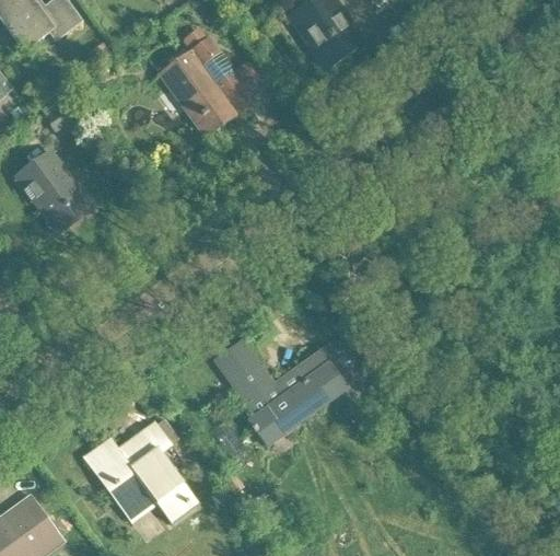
[(50,0),(41,8),(35,0),(0,0),(0,19),(23,50),(48,32),(55,41),(82,20),(68,0),(50,0)]
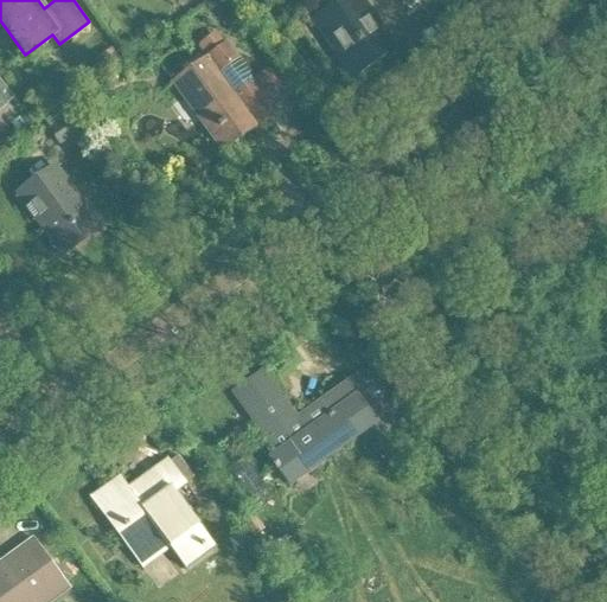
[(350,74),(391,45),(375,23),(395,8),(389,0),(343,0),(313,21),(350,74)]
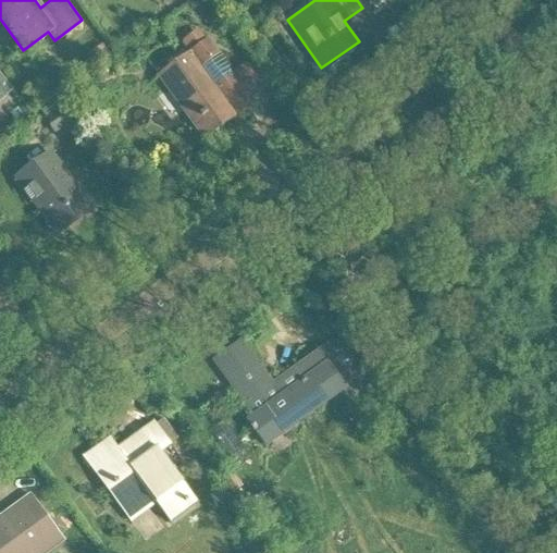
[(171,64),(159,73),(160,74),(169,87),(176,82),(192,102),(184,108),(205,135),(205,136),(254,101),(249,96),(267,84),(250,61),(233,73),(227,65),(231,63),(220,49),(218,51),(207,38),(205,40),(197,29),(186,37),(187,38),(194,48),(189,50),(183,54),(181,50),(168,60),(171,64)]
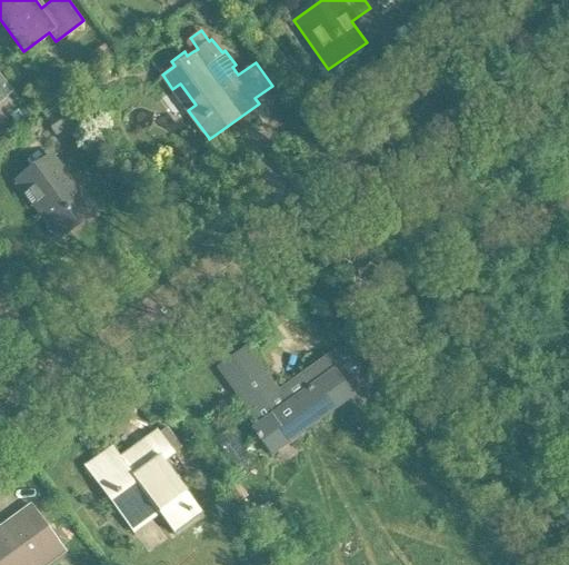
[(105,45),(91,56),(100,66),(113,56),(105,45)]
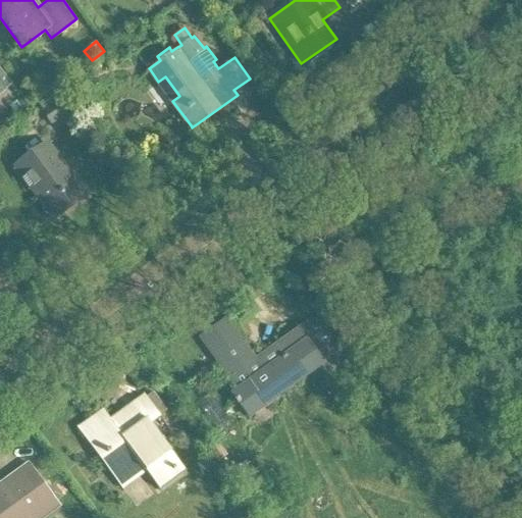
[(0,92),(5,89),(5,88),(11,84),(0,67),(0,92)]
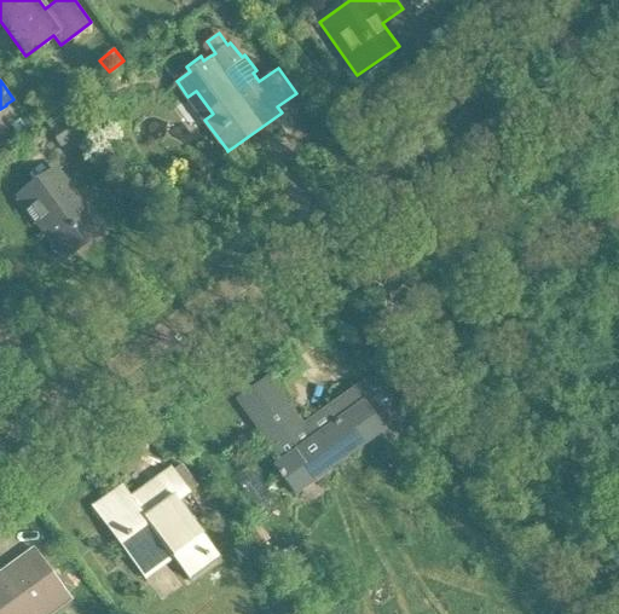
[(61,145),(86,128),(76,114),(51,131),(61,145)]
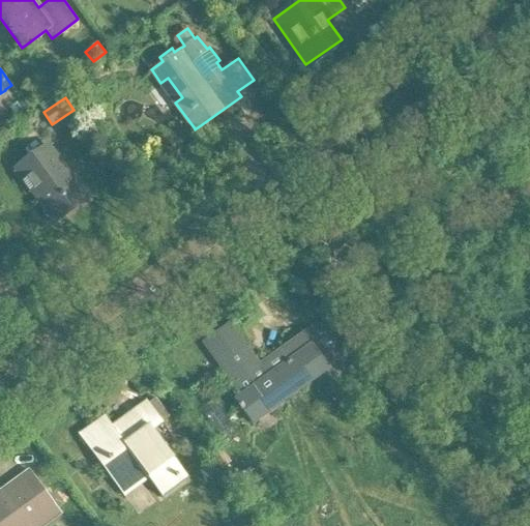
[(56,217),(87,196),(50,144),(16,169),(38,200),(41,198),(56,217)]
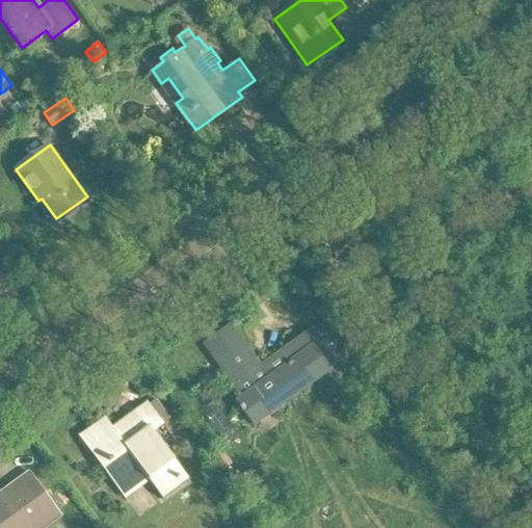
[(334,380),(354,365),(323,320),(260,365),(230,323),(205,342),(243,395),(237,399),(255,422),(289,397),(291,400),(296,396),(294,393),(326,370),(334,380)]
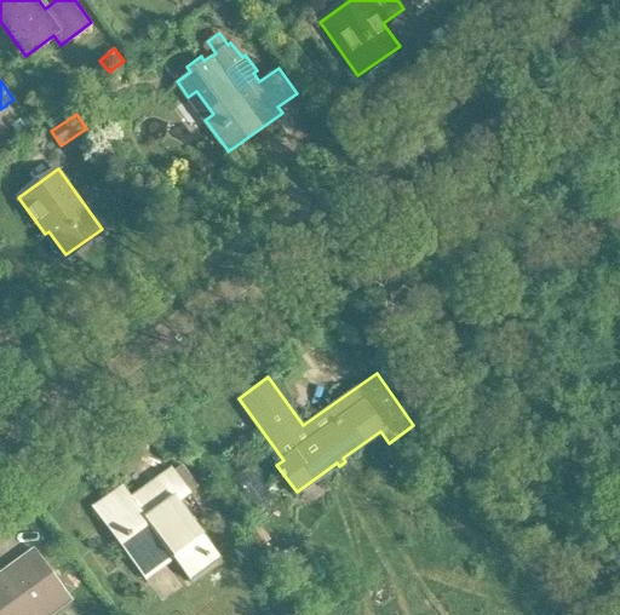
[(174,470),(190,492),(199,486),(183,464),(174,470)]
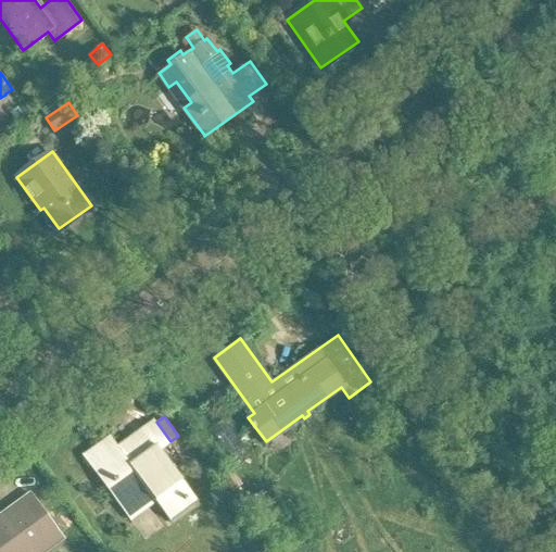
[(160,449),(171,441),(156,422),(153,417),(117,444),(110,434),(83,453),(130,518),(155,500),(169,518),(197,499),(160,449)]
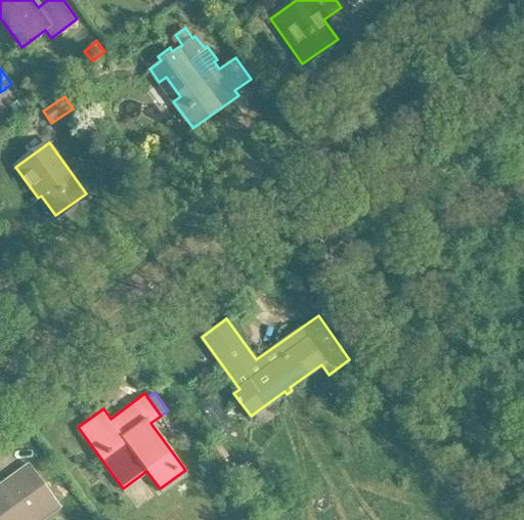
[(40,519),(59,506),(28,463),(0,483),(0,519),(40,519)]
